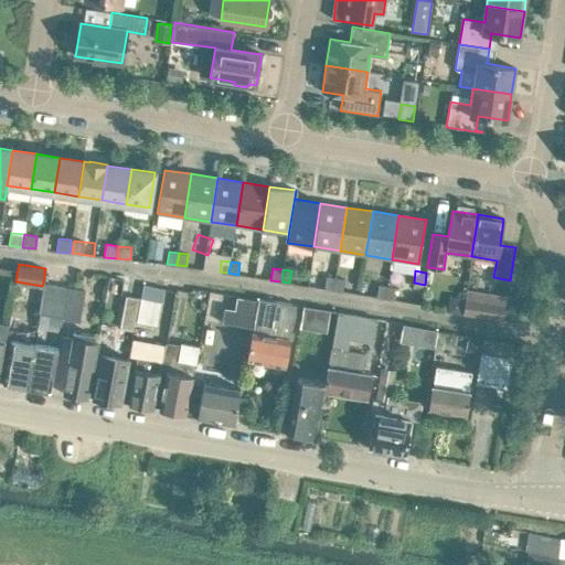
[(333,289),(336,278),(326,276),(324,288),(333,289)]
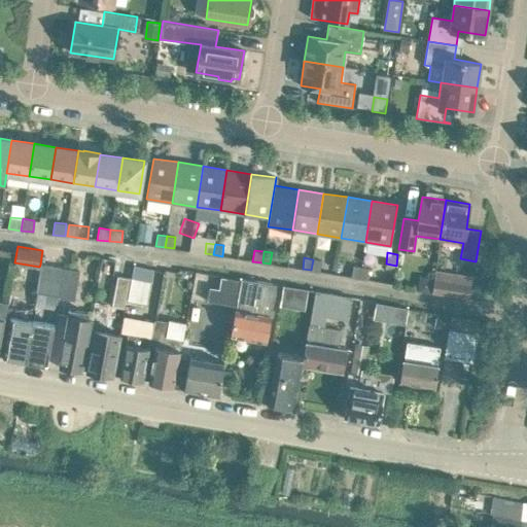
[(313,259),(311,270),(320,272),(321,260),(313,259)]
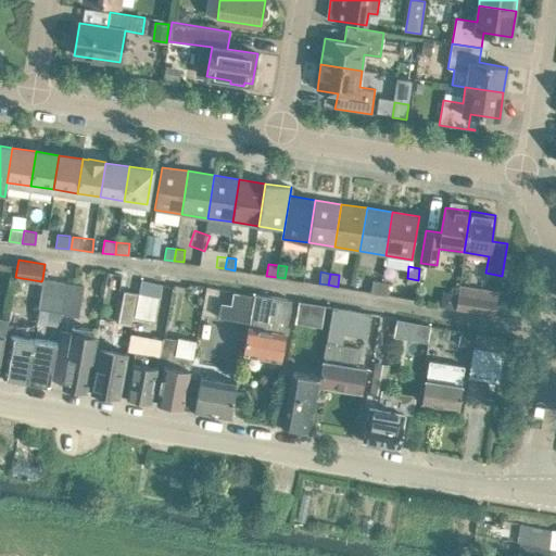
[(71,298),(73,283),(42,279),(41,281),(38,308),(62,312),(61,315),(63,315),(66,298),(71,298)]
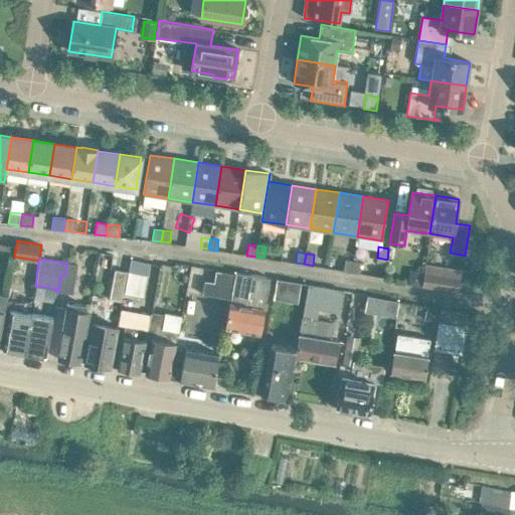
[(351,272),(353,261),(345,260),(343,271),(351,272)]
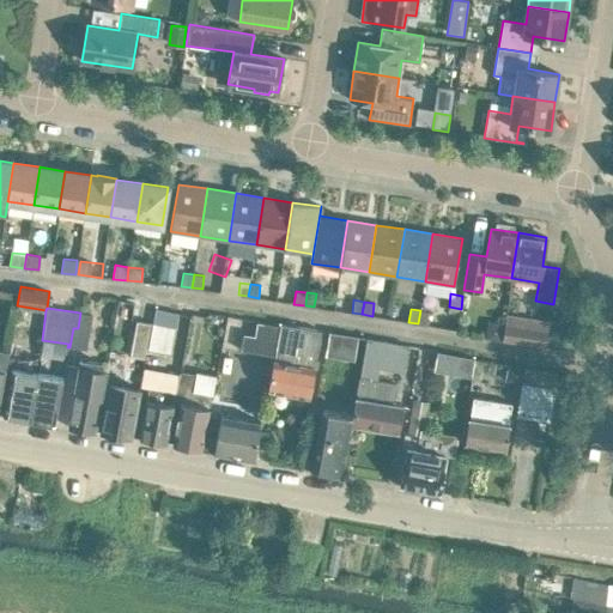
[(420,310),(418,323),(429,325),(430,313),(420,310)]
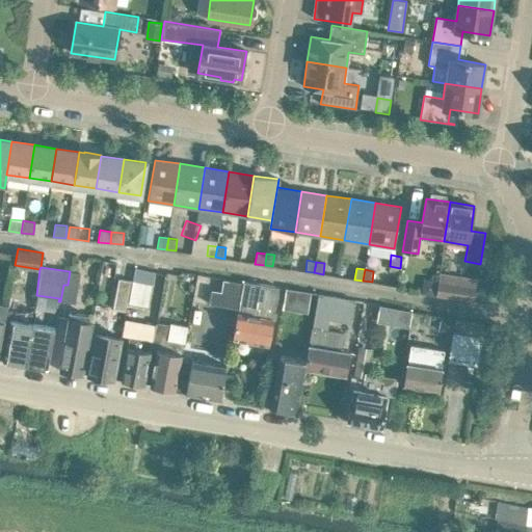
[(63,285),(60,301),(75,303),(80,272),(70,271),(68,285),(63,285)]
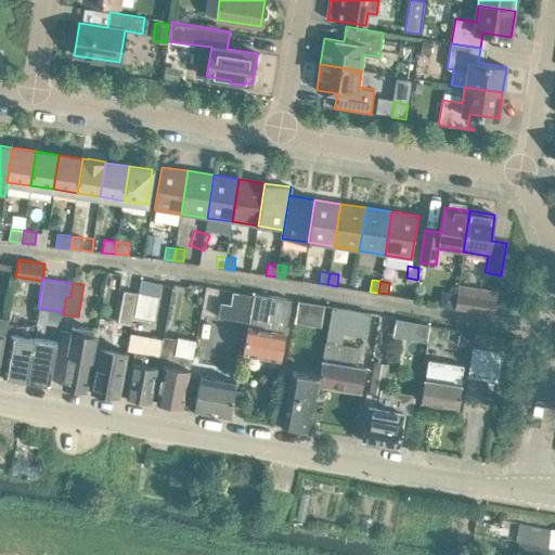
[(459,284),(454,307),(493,313),(497,291),(459,284)]
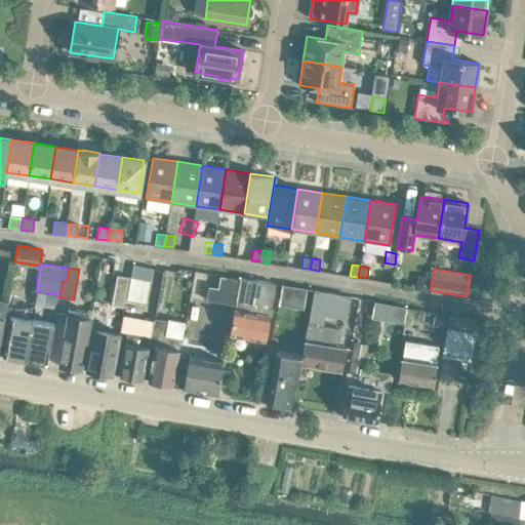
[(128,277),(117,275),(111,305),(123,307),(128,277)]
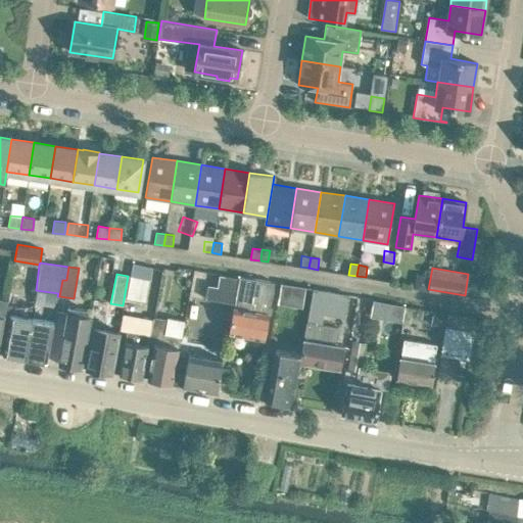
[(234,303),(239,279),(219,275),(217,286),(207,285),(204,298),(234,303)]
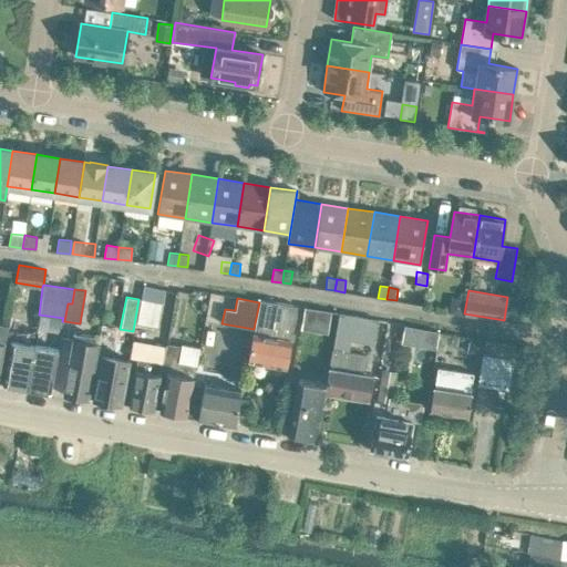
[(141,299),(136,321),(158,326),(162,303),(161,302),(141,299)]
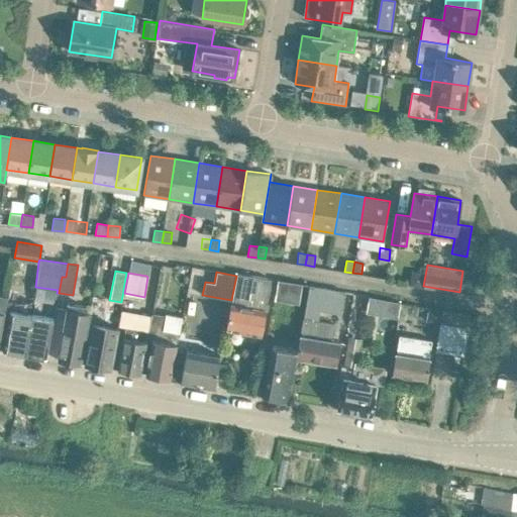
[(232,300),(232,304),(227,328),(262,335),(268,303),(266,303),(270,279),(236,273),(236,276),(231,300),(232,300)]
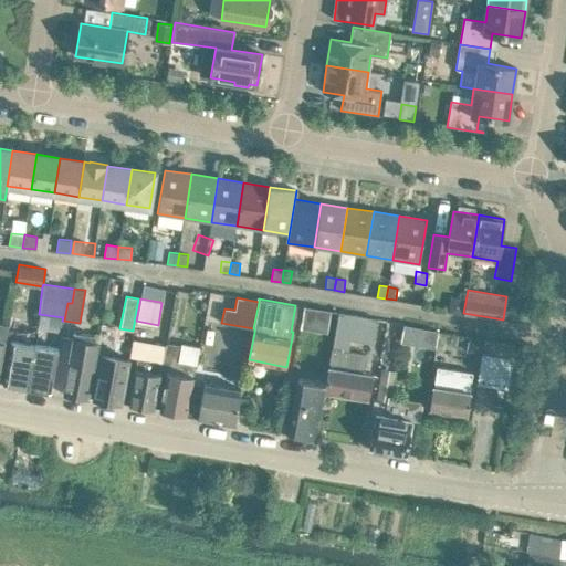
[(362,374),(364,360),(365,354),(347,350),(349,339),(373,343),(377,318),(338,312),(328,368),(332,368),(327,391),(367,399),(371,376),(362,374)]
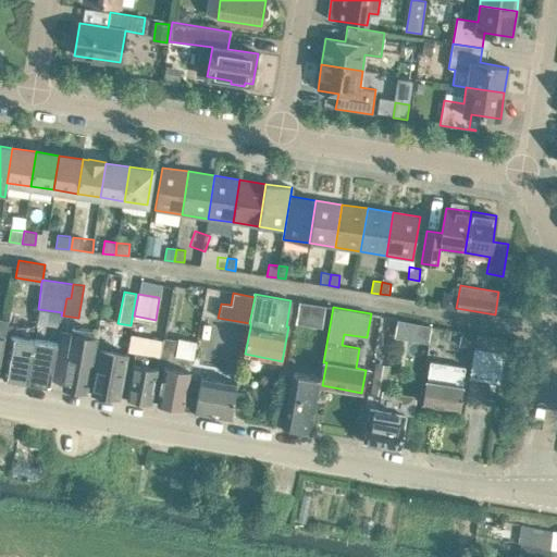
[(66,367),(62,387),(86,392),(90,371),(96,338),(93,337),(94,331),(73,327),(66,367)]
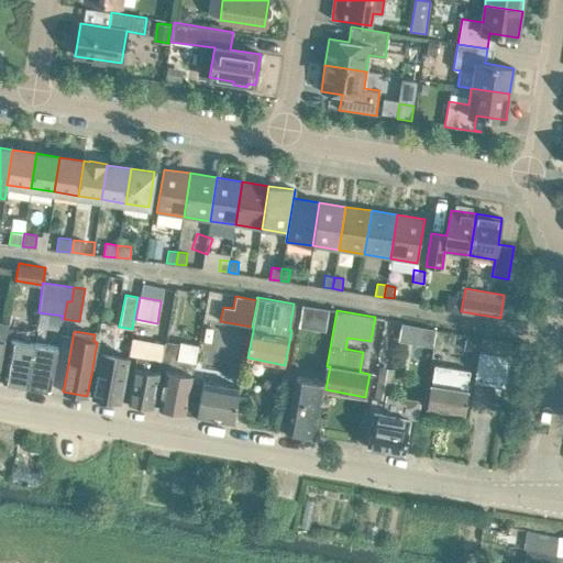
[(26,386),(34,343),(10,339),(3,382),(26,386)]
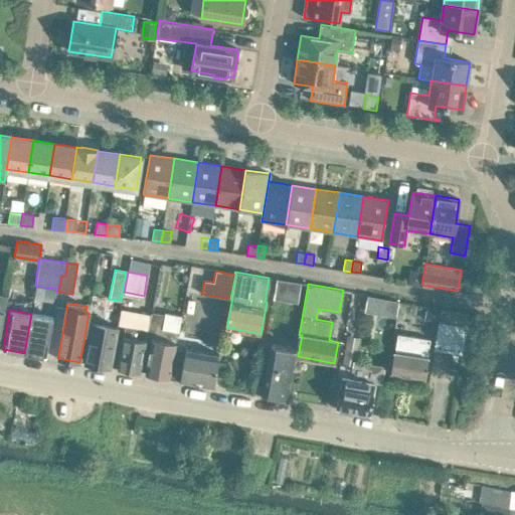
[(147,330),(145,340),(151,341),(149,354),(145,374),(171,379),(176,348),(175,348),(181,315),(165,312),(165,315),(156,313),(150,312),(147,330)]
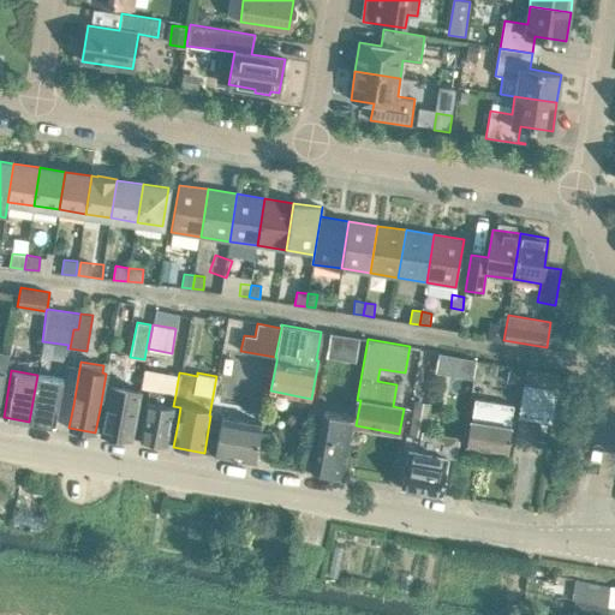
[(37,375),(29,422),(55,427),(63,378),(37,375)]
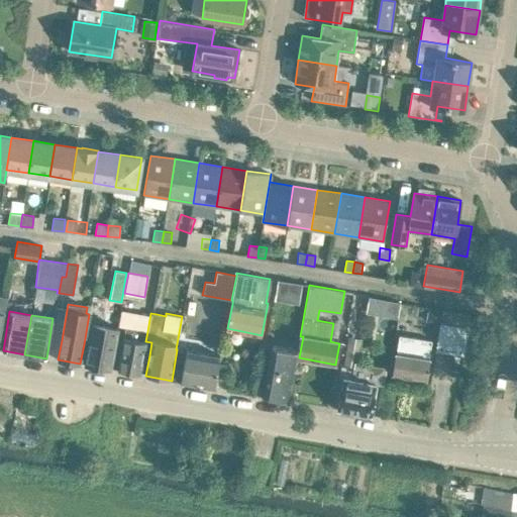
[(94,322),(92,330),(86,365),(110,370),(117,326),(94,322)]
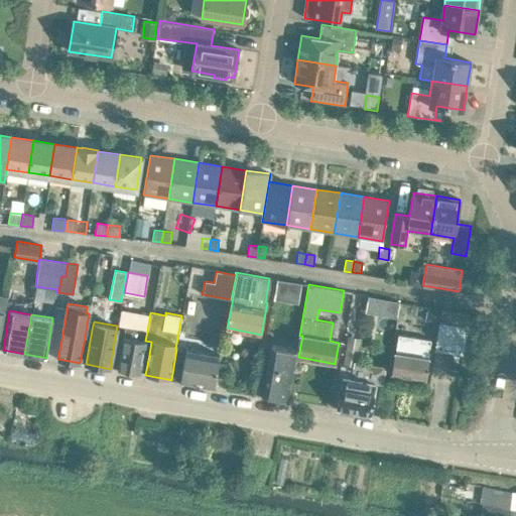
[(434,350),(463,355),(468,327),(439,323),(434,350)]
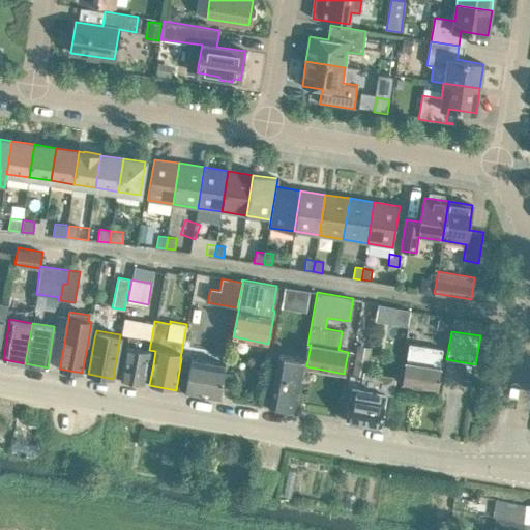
[(124,359),(121,380),(143,384),(147,363),(149,350),(151,340),(128,335),(127,345),(124,359)]
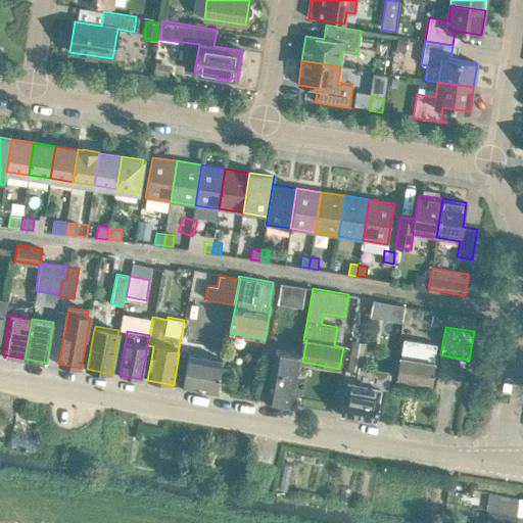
[(438,345),(406,338),(397,379),(431,385),(438,345)]
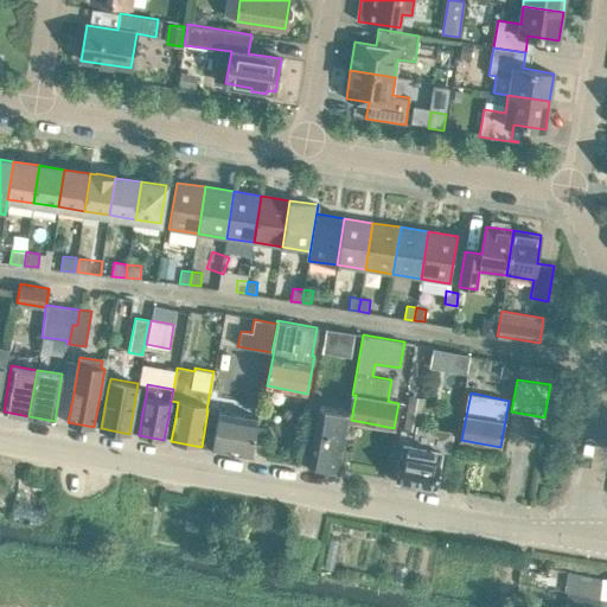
[(338,471),(347,421),(349,410),(320,406),(315,430),(310,466),(338,471)]
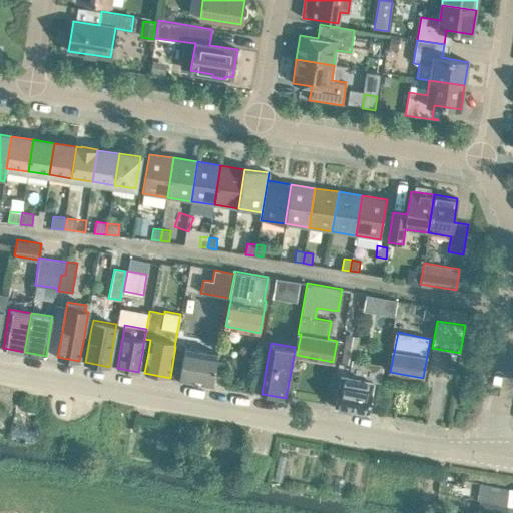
[(175,347),(170,378),(212,385),(218,355),(184,348),(184,349),(175,347)]
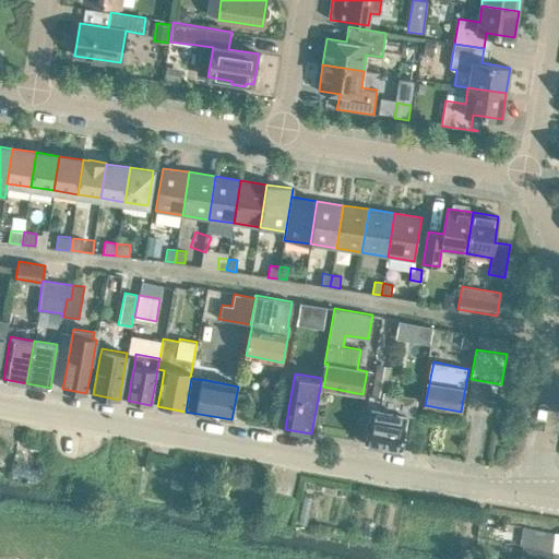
[(370,411),(369,421),(365,443),(401,450),(406,417),(370,411)]
